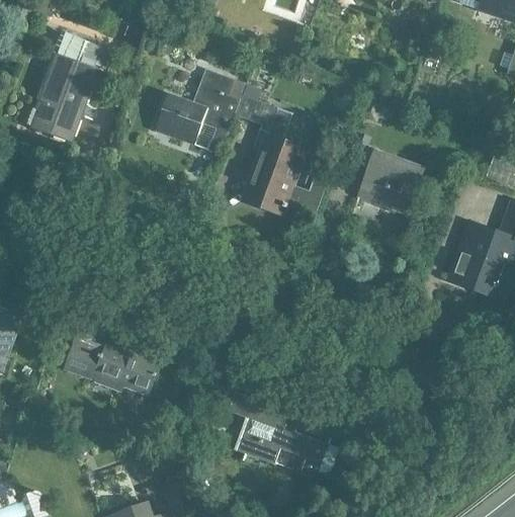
[(469,0),(479,3),(477,9),(514,22),(514,45),(506,73),(514,76),(514,0),(469,0)]
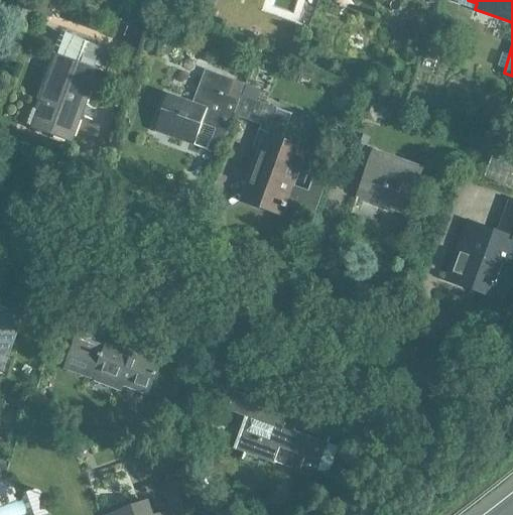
[(85,41),(77,57),(100,70),(108,53),(85,41)]
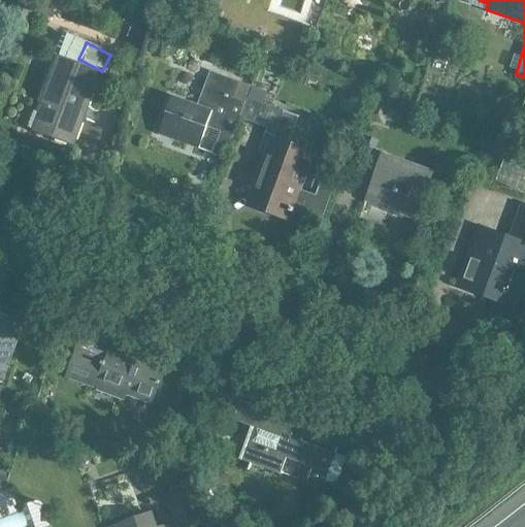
[(27,130),(68,144),(94,69),(53,56),(33,112),(29,110),(23,127),(28,128),(27,130)]
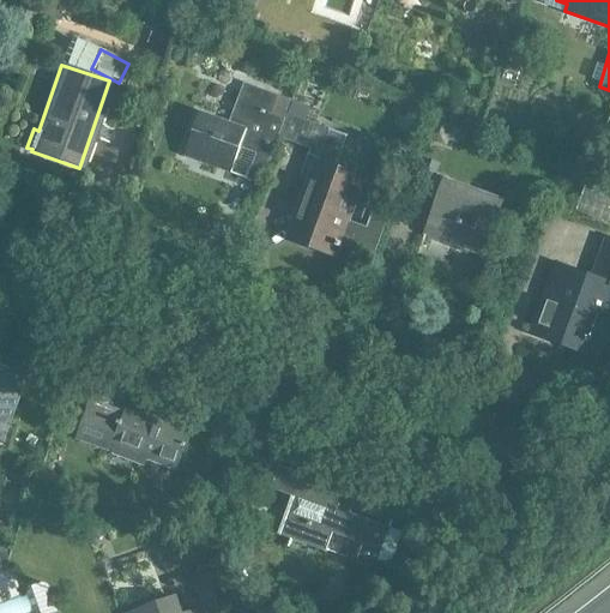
[(241,82),(235,97),(227,121),(195,109),(180,152),(228,170),(237,144),(254,150),(243,179),(258,185),(276,137),(285,112),(289,100),(241,82)]
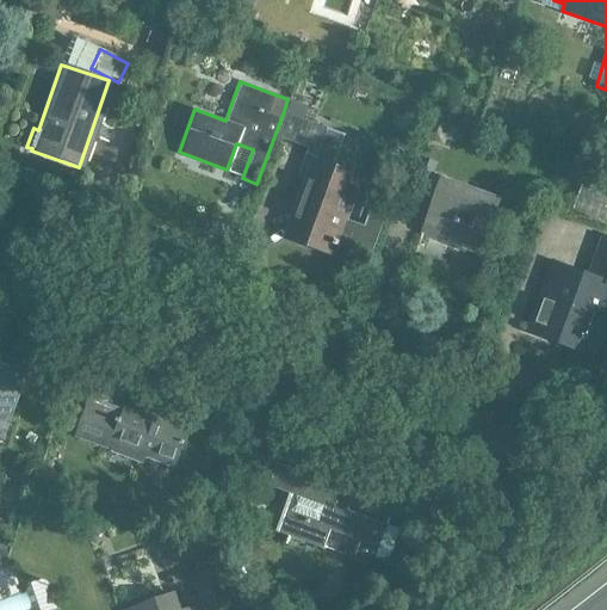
[(342,133),(326,127),(284,111),(274,136),(307,148),(296,174),(305,179),(284,235),(329,252),(358,178),(329,166),(342,133)]
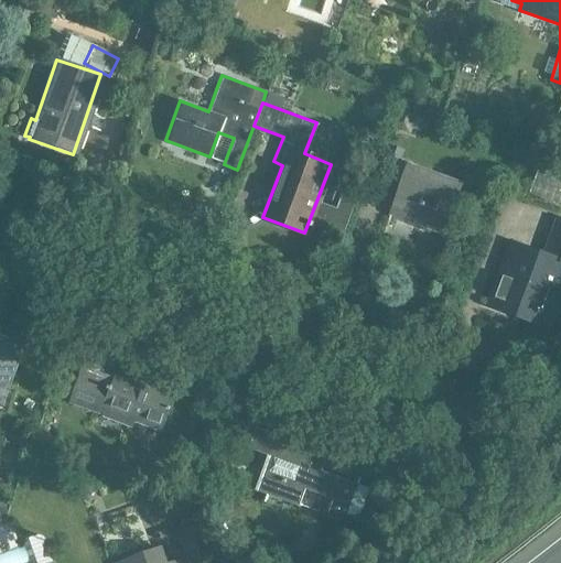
[(462,182),(408,162),(389,213),(443,233),(462,182)]
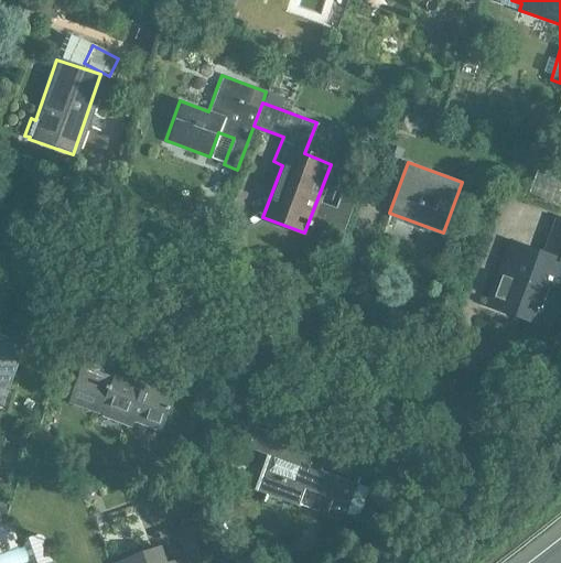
[(560,198),(537,187),(530,204),(560,218),(560,217),(560,198)]
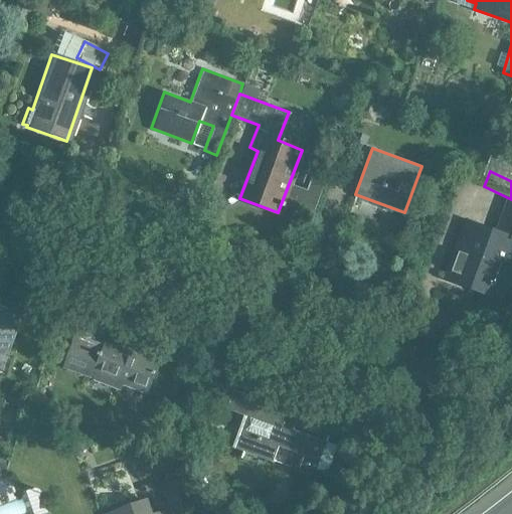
[(511,201),(505,198),(493,232),(465,222),(444,278),(486,293),(498,261),(509,265),(511,255),(511,201)]
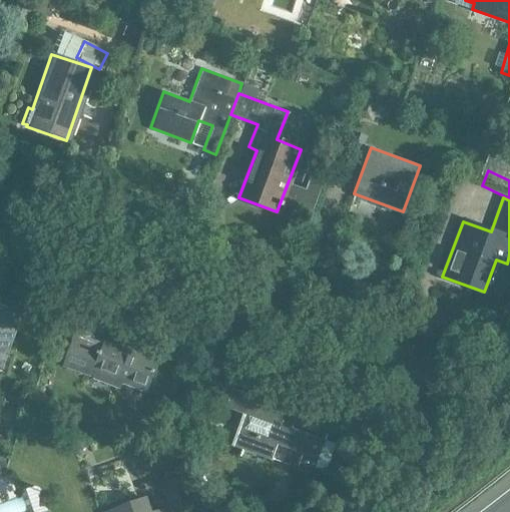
[(0,360),(17,313),(0,306),(0,360)]
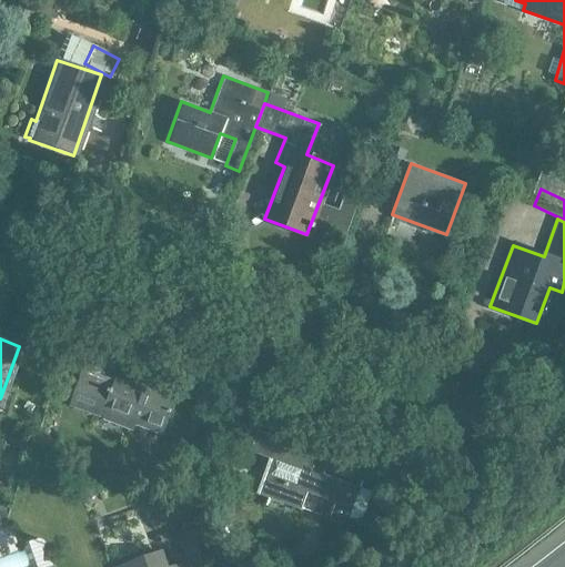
[(71,406),(84,411),(102,417),(104,412),(161,433),(173,401),(99,373),(101,365),(88,360),(71,406)]
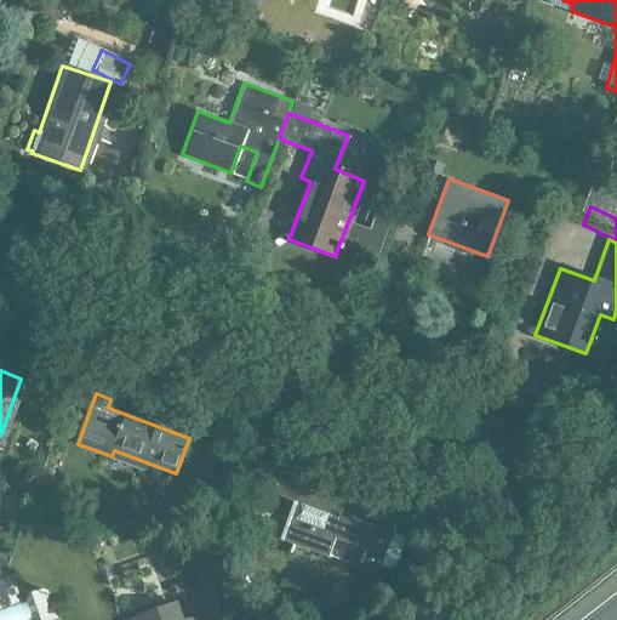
[(356,500),(281,472),(274,491),(330,512),(324,529),(292,517),(285,539),(377,573),(392,535),(349,519),(356,500)]
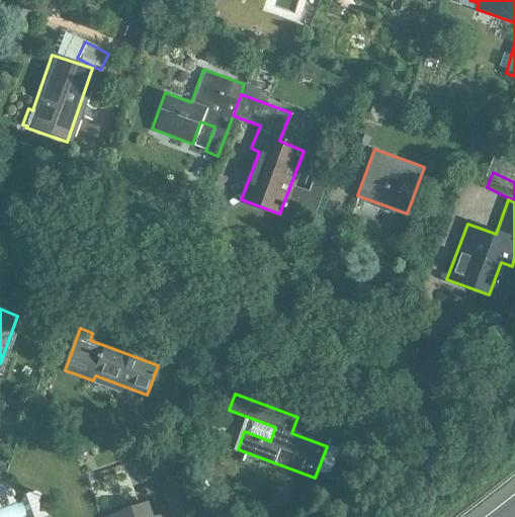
[(161,489),(170,516),(198,516),(185,480),(179,482),(177,475),(162,480),(165,488),(161,489)]
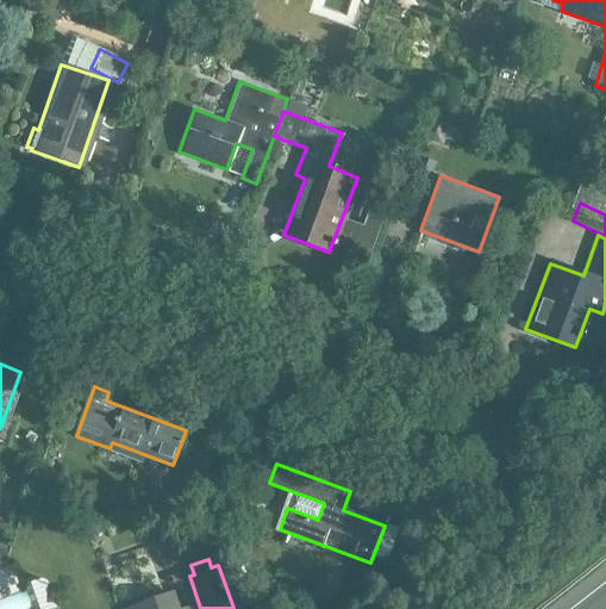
[(176,608),(172,594),(126,608),(194,608),(193,606),(181,608),(176,608)]
